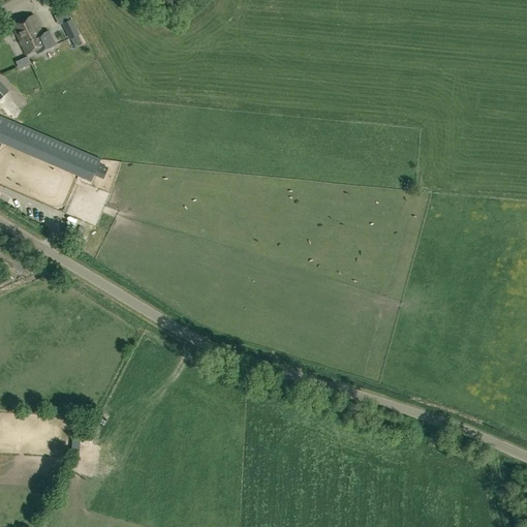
[(24,57),(33,53),(35,56),(54,47),(47,32),(40,35),(31,17),(9,28),(24,57)]
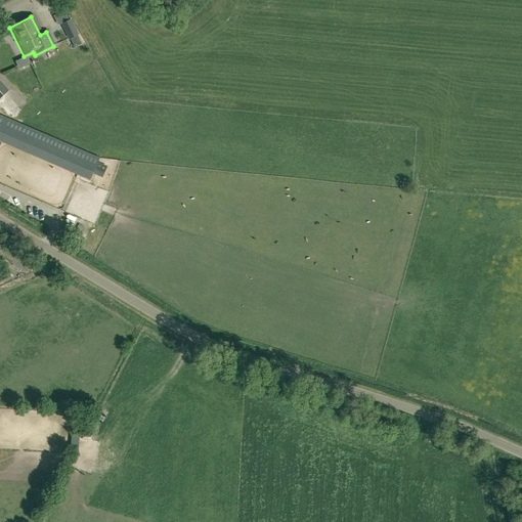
[(70,22),(60,26),(68,40),(77,36),(70,22)]
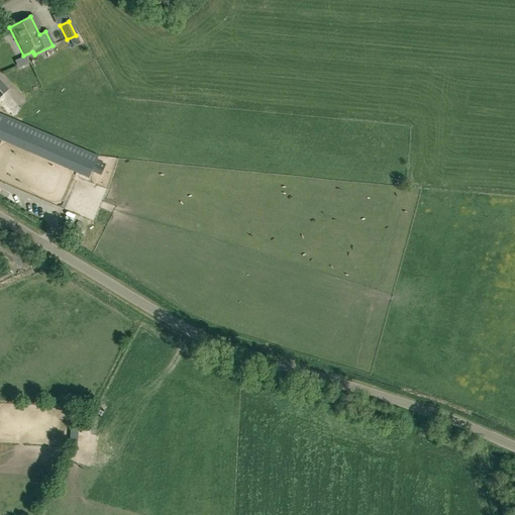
[(64,63),(84,53),(78,40),(58,50),(64,63)]
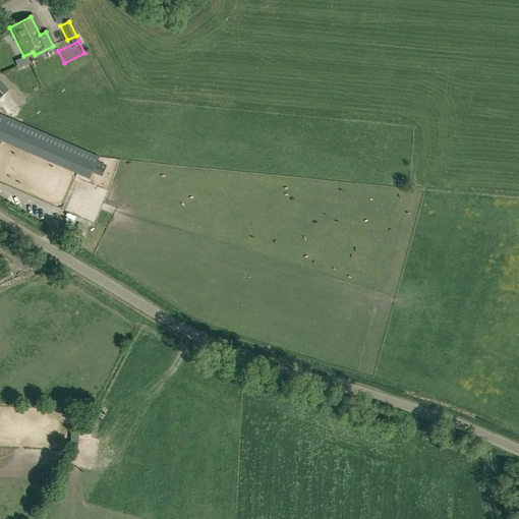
[(4,112),(16,118),(21,108),(9,102),(4,112)]
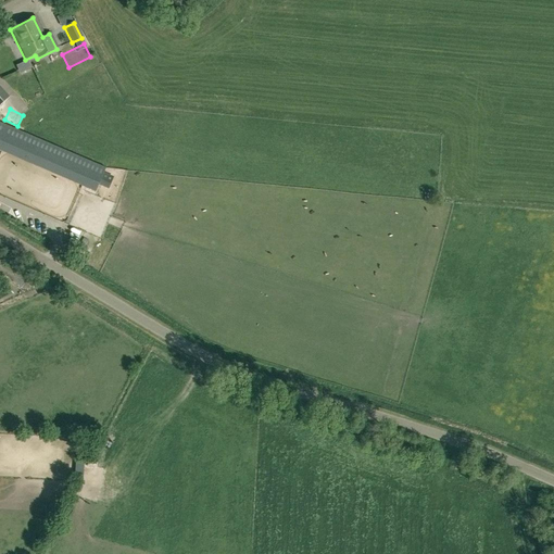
[(0,149),(95,190),(103,170),(0,125),(0,149)]
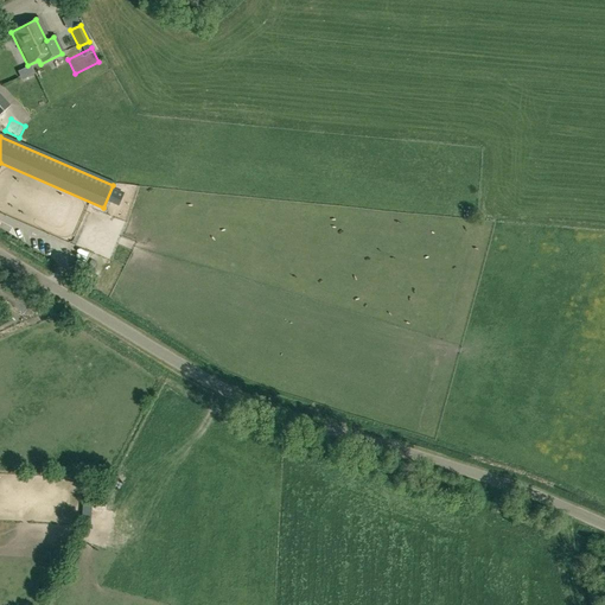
[(0,224),(14,230),(17,222),(0,215),(0,224)]
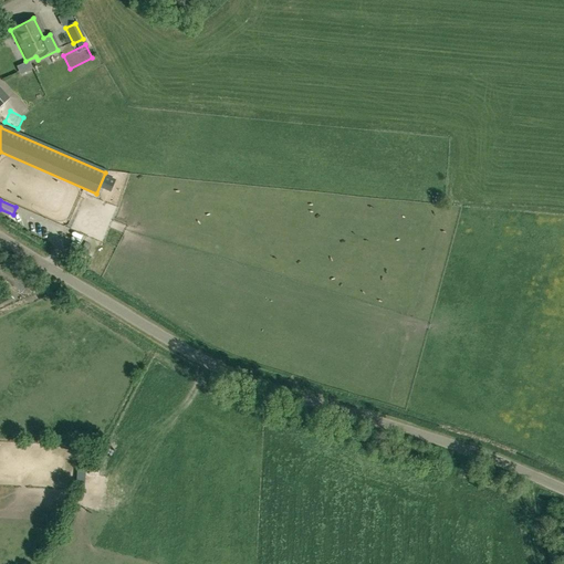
[(7,270),(10,264),(2,259),(0,261),(0,265),(7,270)]
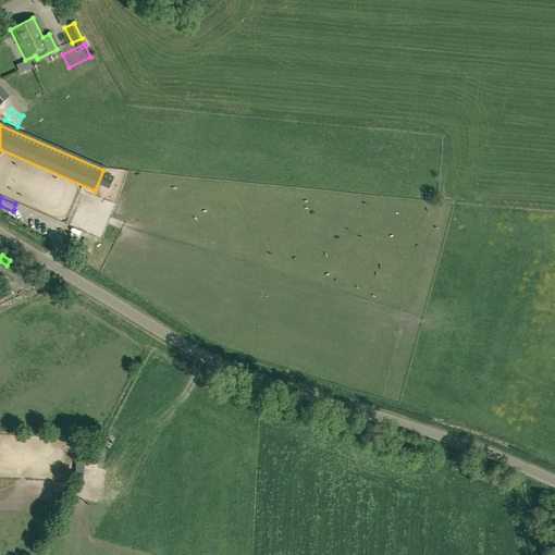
[(0,274),(20,290),(25,282),(0,263),(0,274)]
